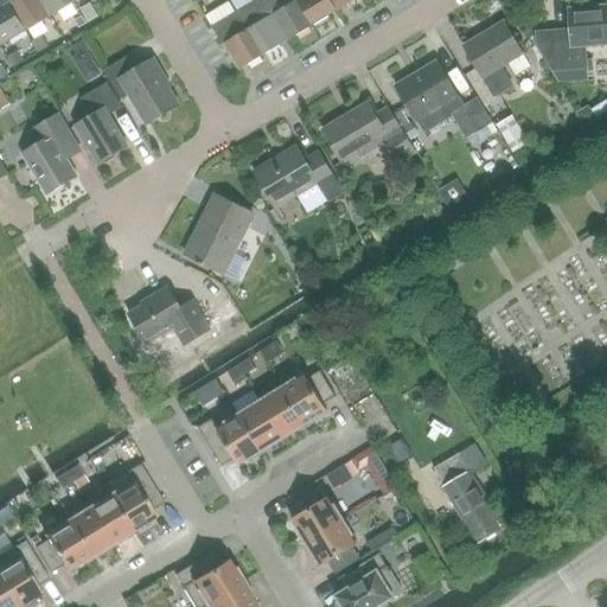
[(0,0),(0,43),(1,45),(26,31),(7,0),(0,0)]
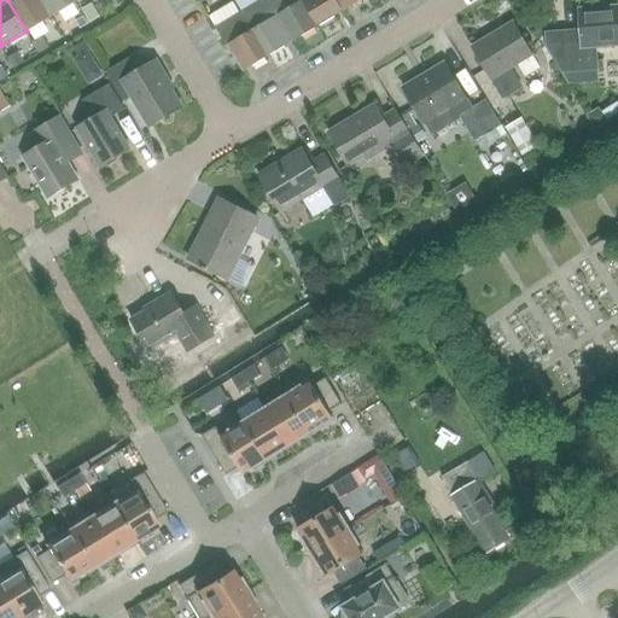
[(52,16),(41,0),(7,0),(27,31),(52,16)]
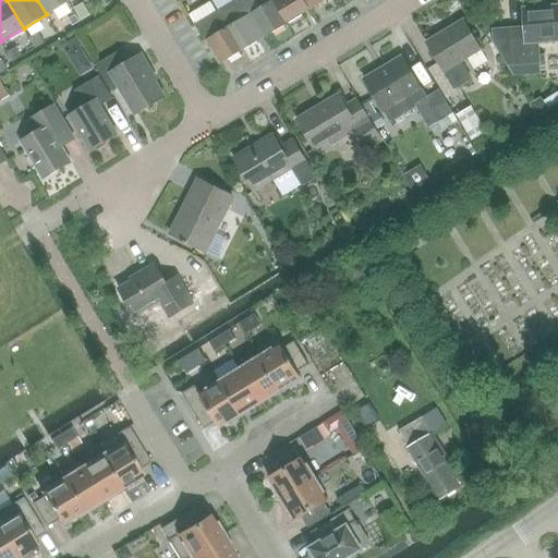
[(37,0),(47,14),(70,1),(69,0),(37,0)]
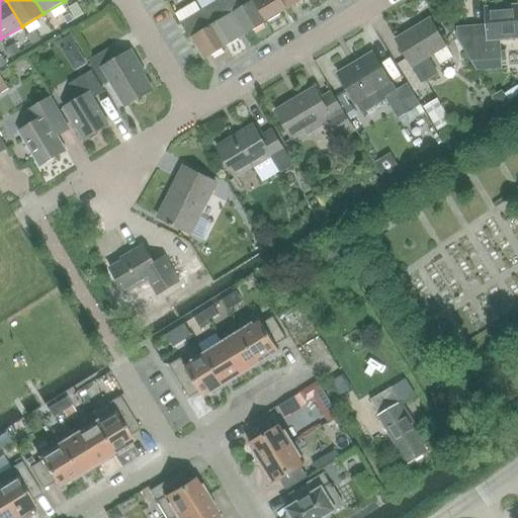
[(194,0),(188,0),(172,10),(177,19),(198,6),(194,0)]
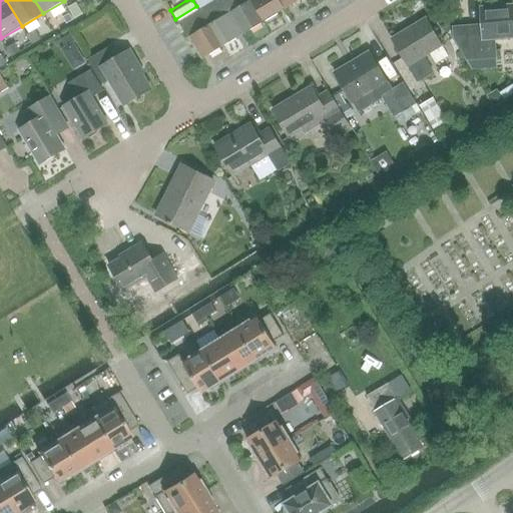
[(222,47),(243,34),(222,0),(215,0),(200,10),(222,47)]
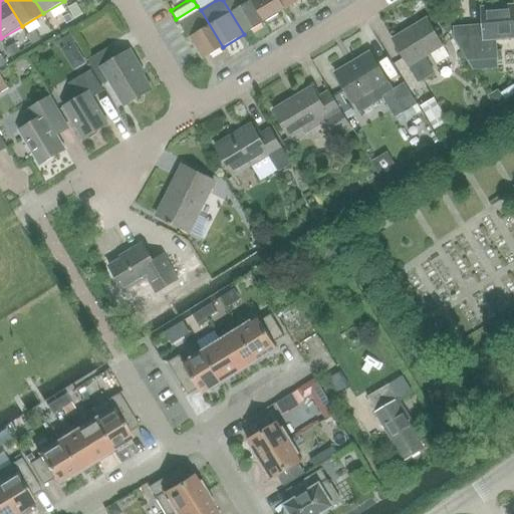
[(223,0),(244,34),(265,22),(251,0),(223,0)]
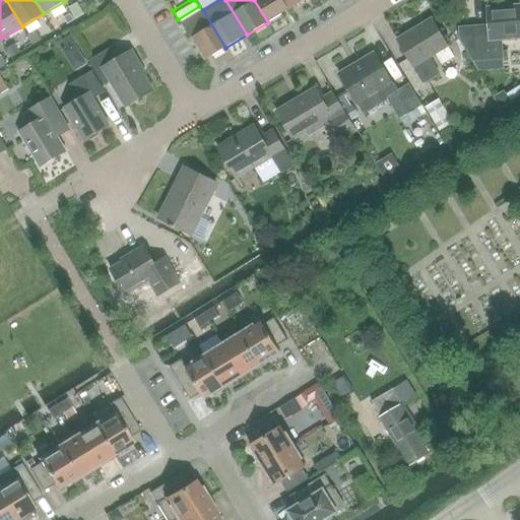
[(254,0),(268,22),(288,10),(282,0),(254,0)]
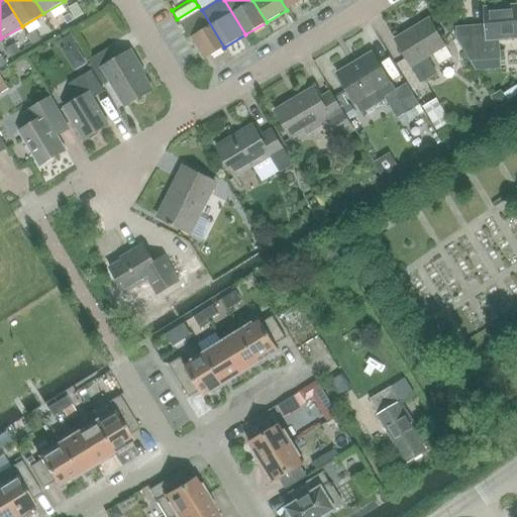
[(281,0),(287,10),(303,0),(281,0)]
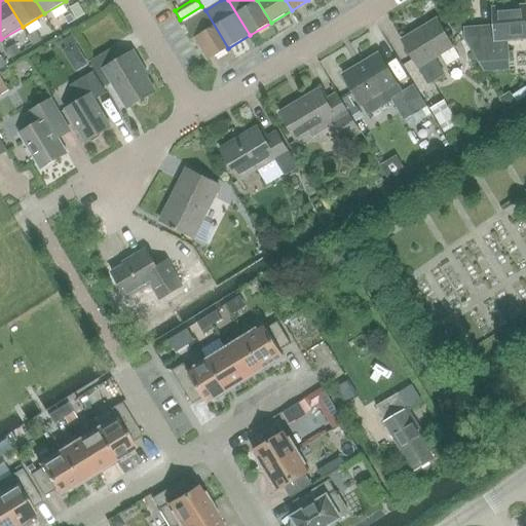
[(525,5),(493,8),(494,26),(464,28),(464,39),(479,62),(510,60),(508,40),(525,38),(525,5)]
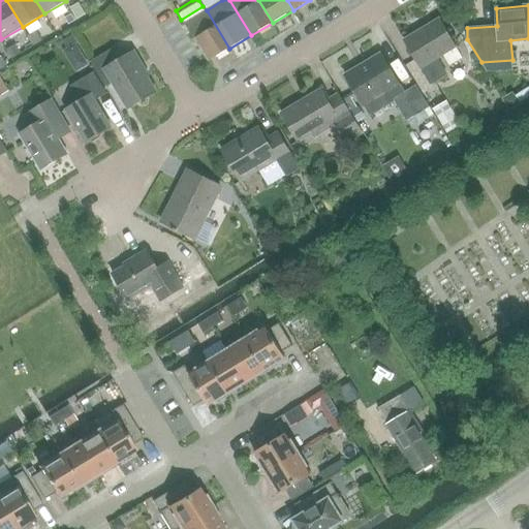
[(208,61),(229,49),(207,10),(185,23),(208,61)]
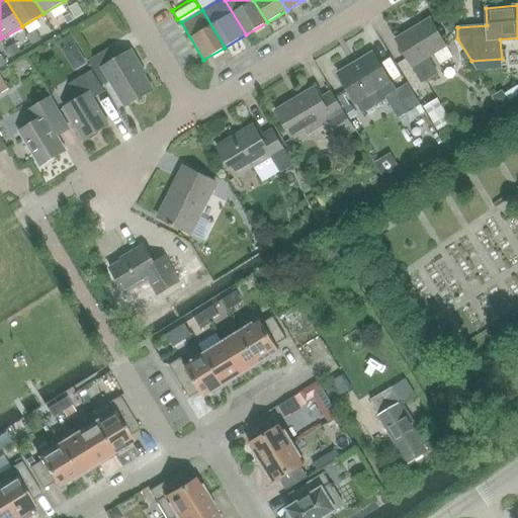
[(430,18),(396,39),(412,67),(413,67),(422,82),(438,73),(428,58),(434,54),(441,64),(452,57),(446,47),(447,47),(430,18)]
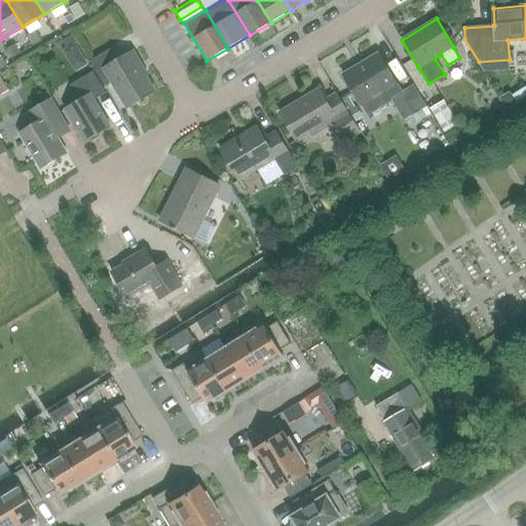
[(75,68),(85,63),(71,34),(60,39),(75,68)]
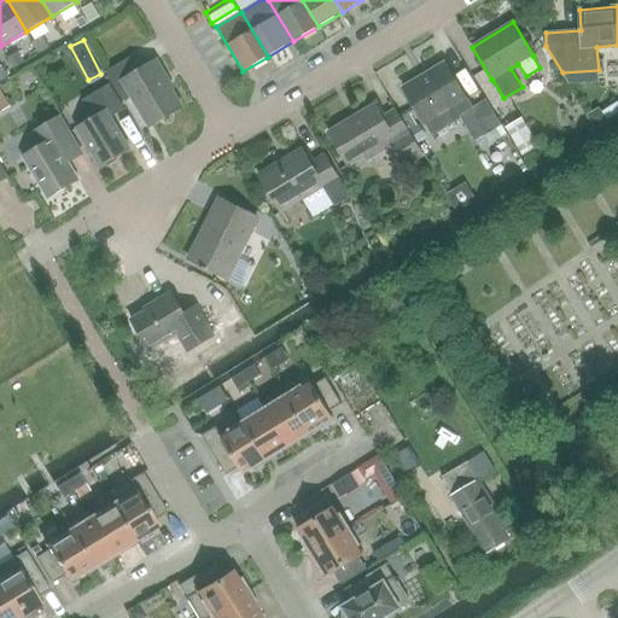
[(106,73),(123,101),(134,95),(151,124),(180,108),(169,88),(172,87),(156,63),(138,74),(129,59),(106,73)]
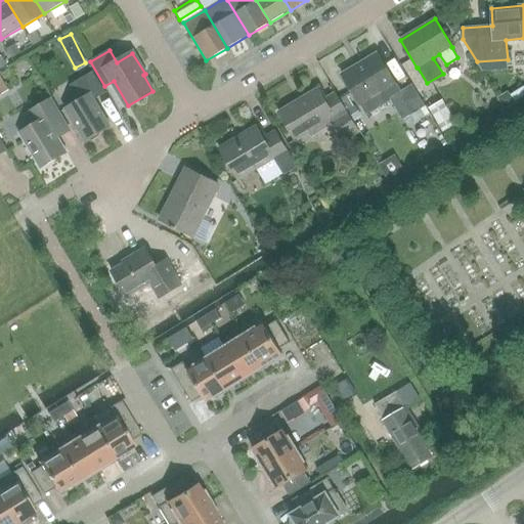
[(378,53),(342,75),(366,116),(392,100),(403,119),(423,107),(426,105),(413,84),(401,91),(397,84),(396,85),(378,53)]
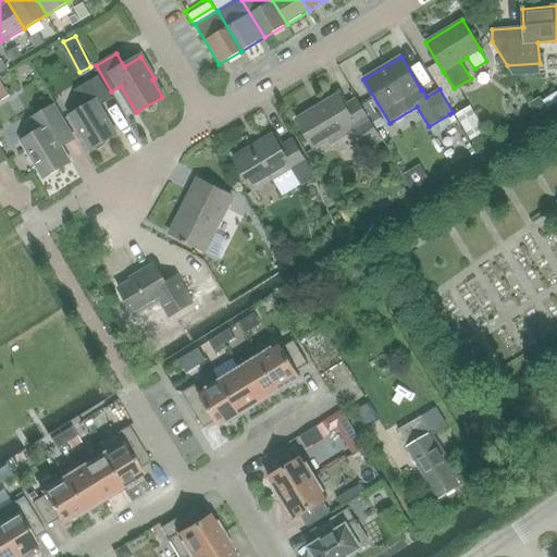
[(85,107),(70,116),(90,150),(94,149),(98,150),(106,146),(107,140),(118,134),(100,106),(112,98),(99,76),(75,90),(85,107)]
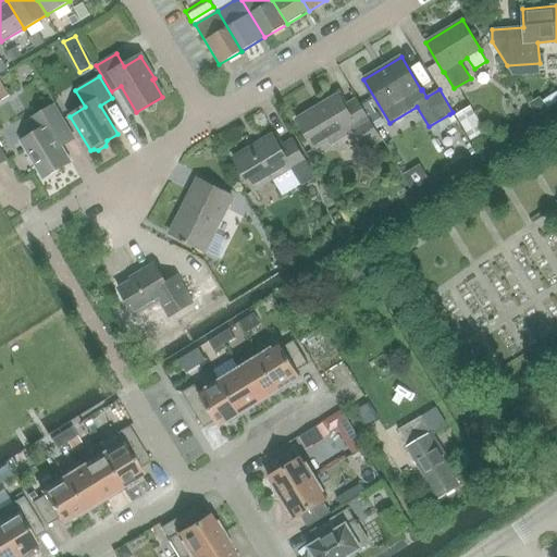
[(337,95),(297,120),(314,149),(329,141),(332,147),(355,133),(366,152),(384,140),(358,97),(344,104),(337,95)]
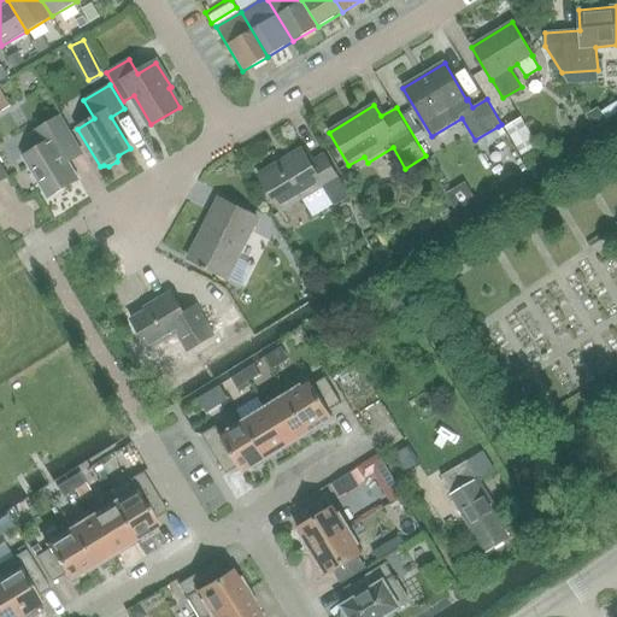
[(41,146),(23,157),(47,198),(78,180),(64,154),(77,146),(60,117),(33,133),(41,146)]
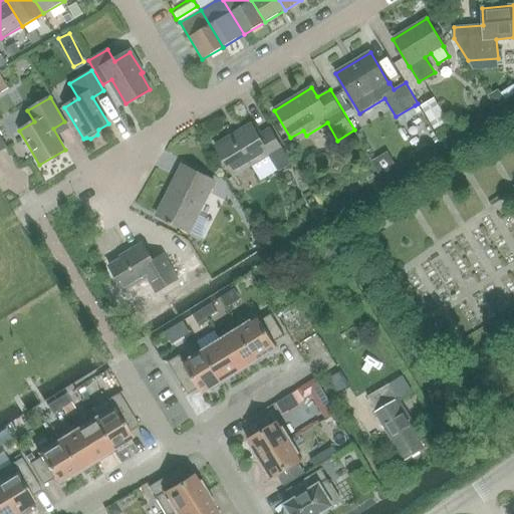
[(421,106),(435,131),(448,122),(434,98),(421,106)]
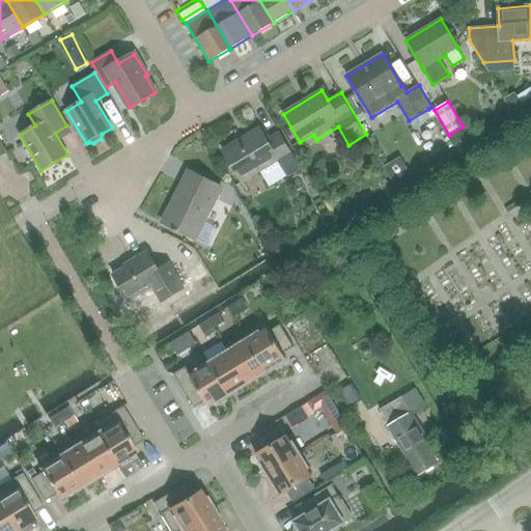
[(259,129),(247,136),(249,138),(224,154),(241,182),(259,170),(270,187),(287,175),(288,176),(301,169),(279,133),(268,141),(259,129)]
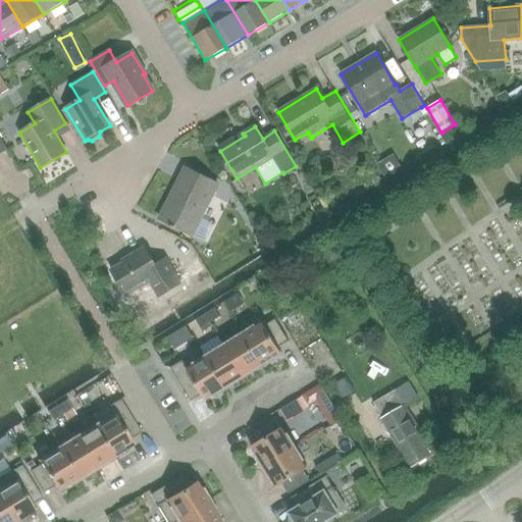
[(377,164),(386,179),(403,169),(394,154),(377,164)]
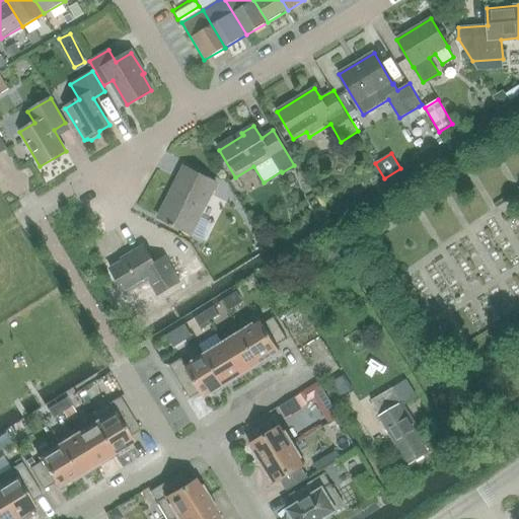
[(0,188),(9,183),(0,166),(0,188)]
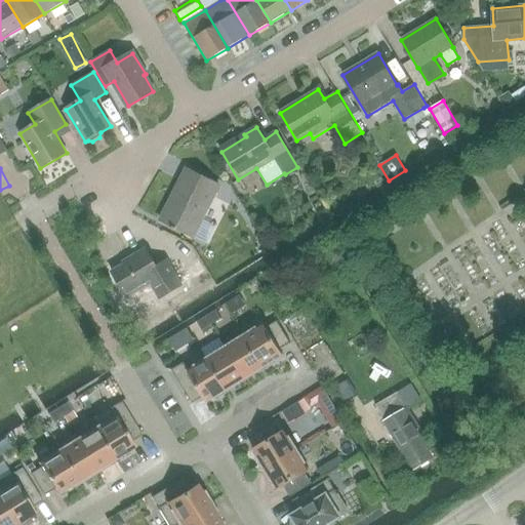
[(170,200),(161,220),(194,237),(219,186),(190,170),(174,202),(170,200)]
